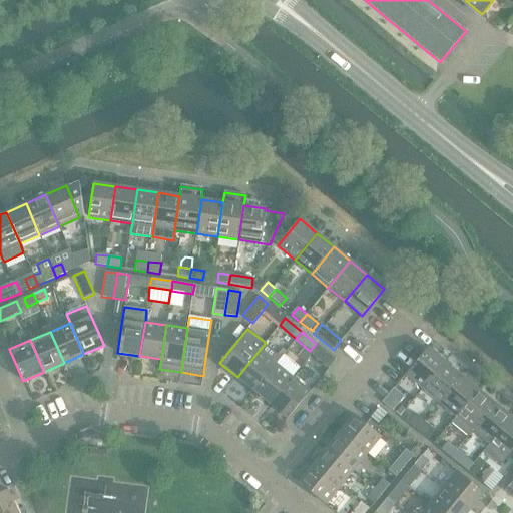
[(329,369),(336,359),(317,343),(309,353),(329,369)]
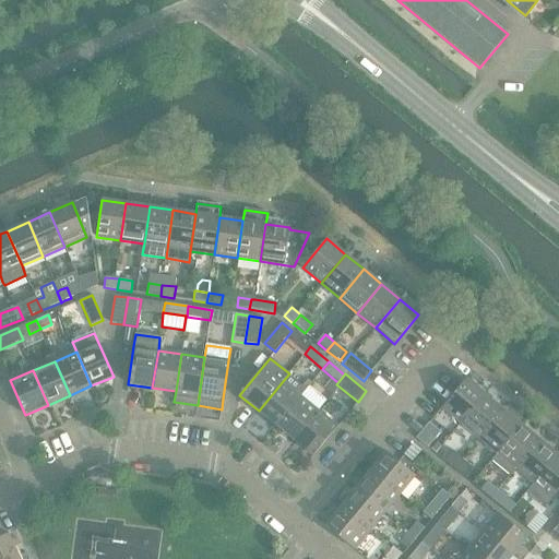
[(442,408),(461,424),(485,394),(466,379),(442,408)]
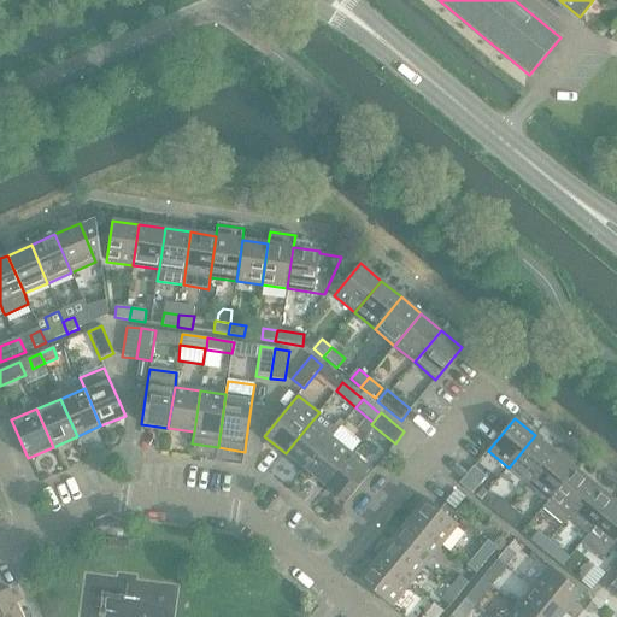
[(331,438),(312,421),(286,453),(305,470),(331,438)]
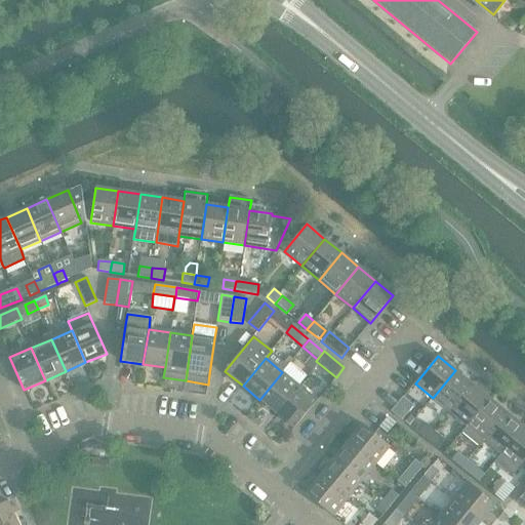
[(433,398),(450,412),(472,385),(455,370),(433,398)]
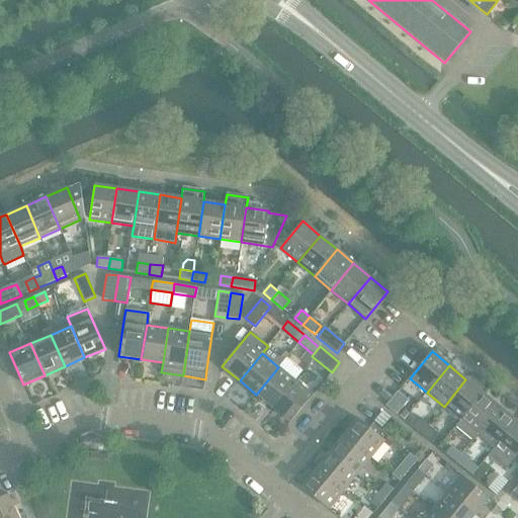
[(295,381),(278,367),(256,395),(273,408),(295,381)]
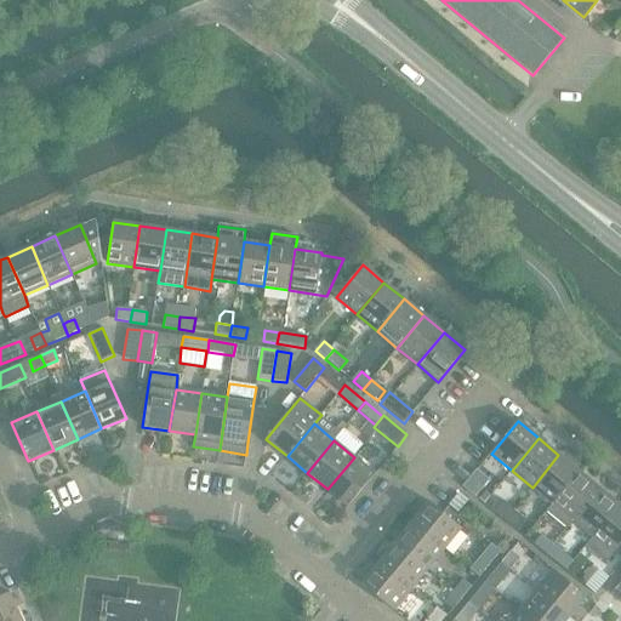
[(533,488),(552,503),(579,472),(558,455),(533,488)]
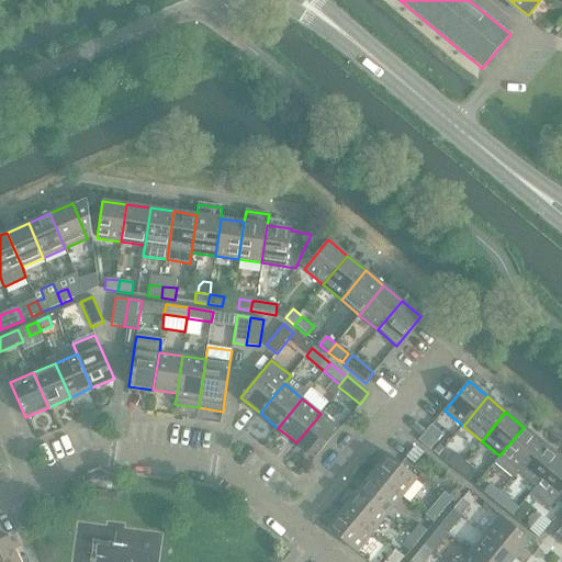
[(339,429),(321,414),(296,442),(315,458),(339,429)]
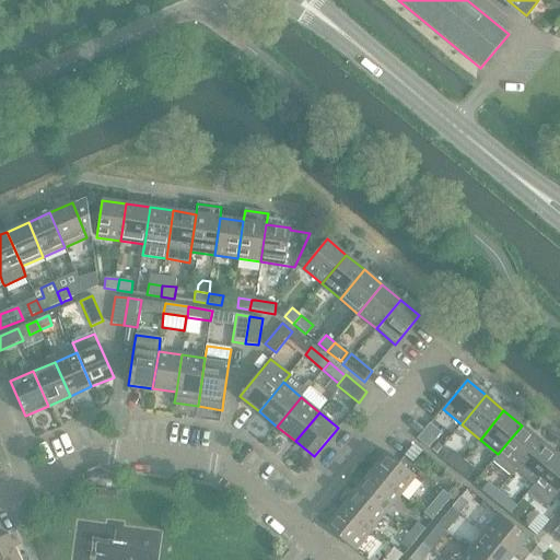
[(511,476),(516,469),(540,441),(522,426),(498,454),(492,461),(511,476)]
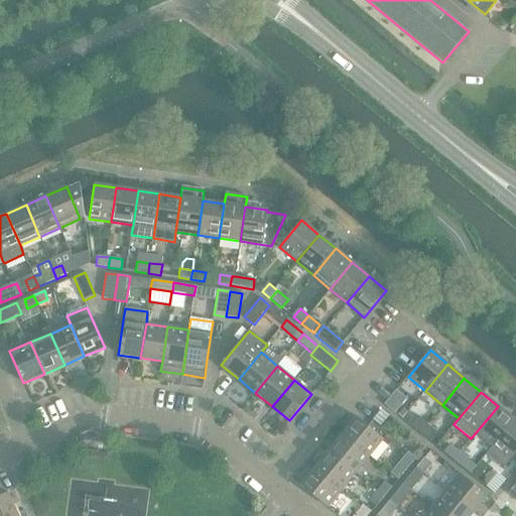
[(395,413),(401,406),(390,398),(385,405),(395,413)]
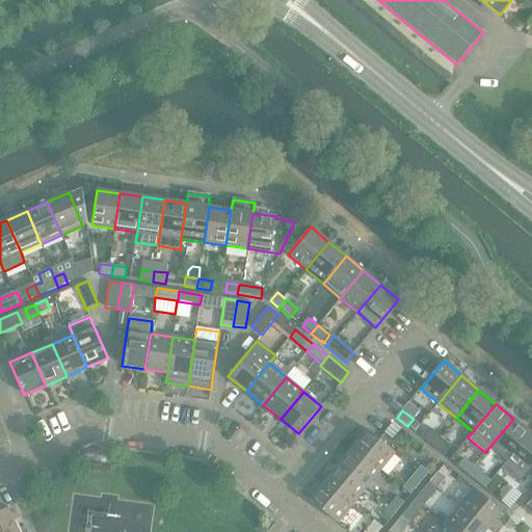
[(490,446),(508,460),(530,432),(513,419),(490,446)]
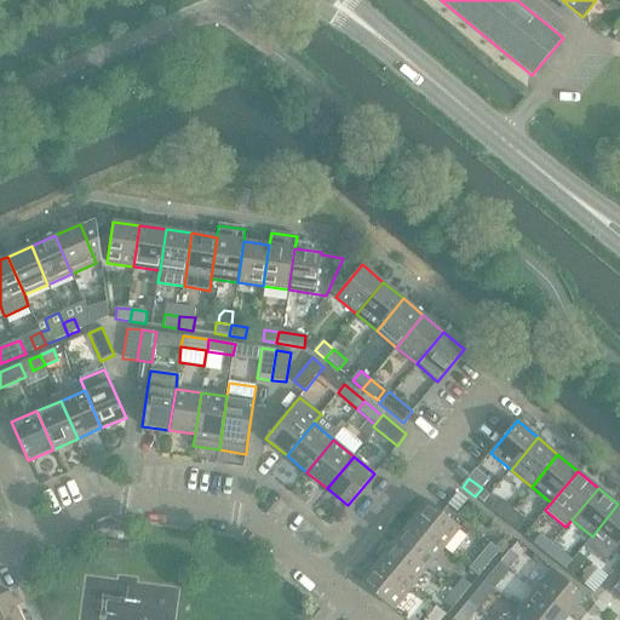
[(429,500),(411,522),(443,549),(460,528),(429,500)]
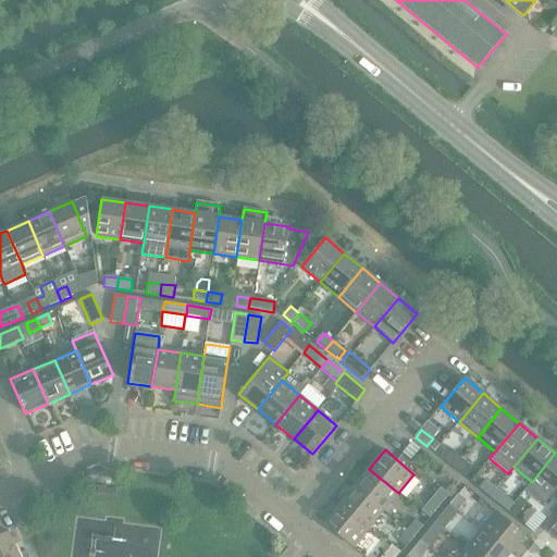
[(441,458),(452,468),(459,459),(448,449),(441,458)]
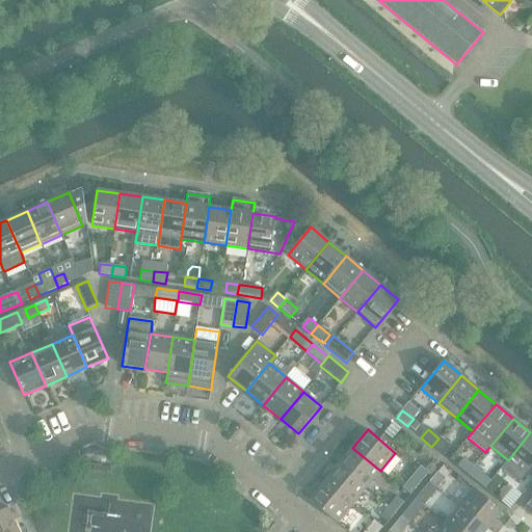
[(531,433),(530,432),(508,460),(501,468),(520,482),(531,467),(531,433)]
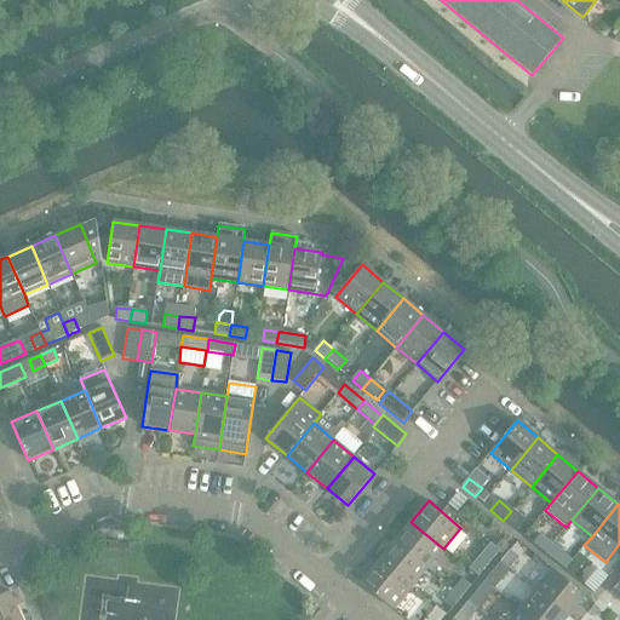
[(522,521),(511,511),(503,521),(515,530),(522,521)]
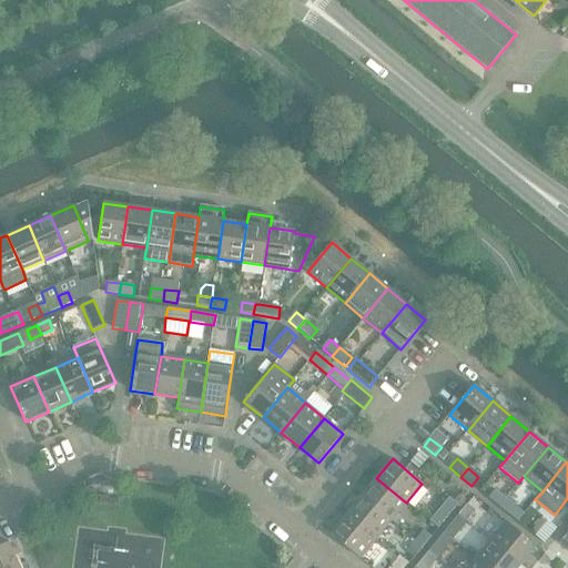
[(391,520),(406,503),(376,478),(362,496),(391,520)]
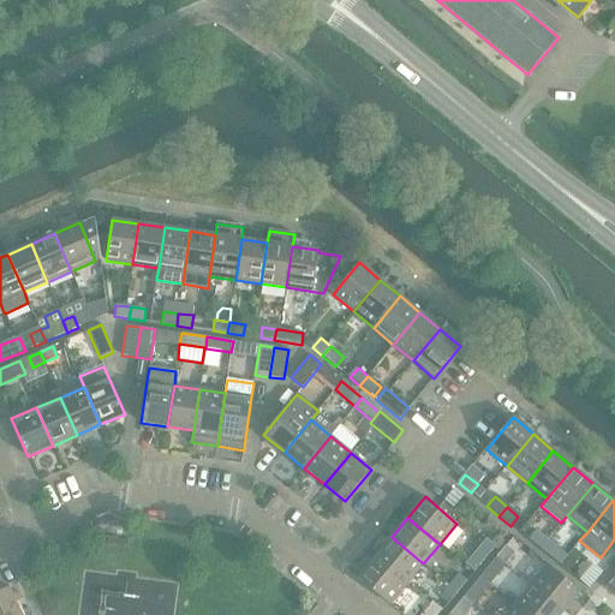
[(535,530),(527,539),(539,549),(547,539),(535,530)]
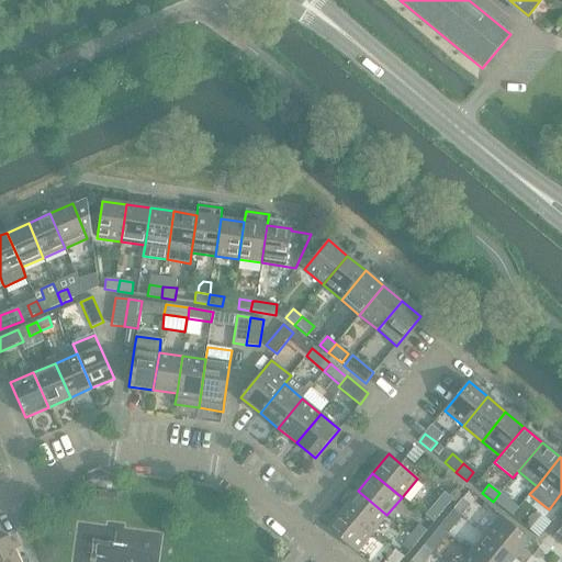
[(372,534),(386,515),(358,491),(343,509),(372,534)]
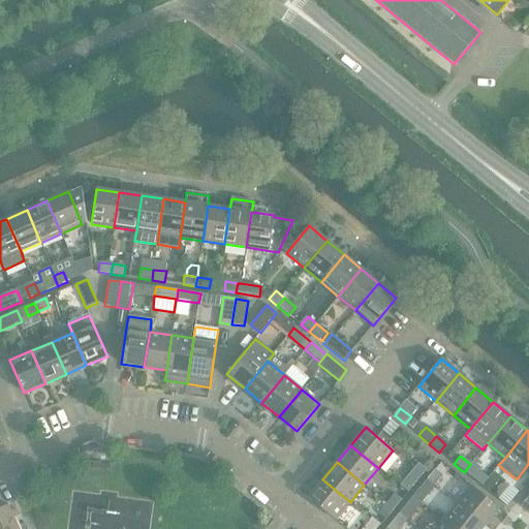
[(470,464),(464,472),(473,480),(480,472),(470,464)]
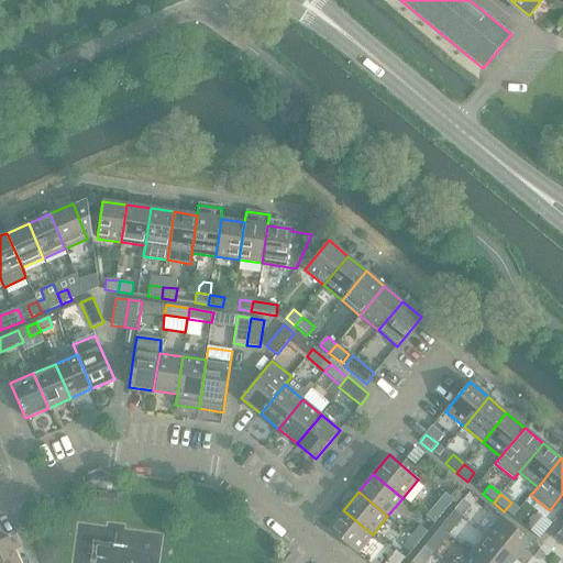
[(463,499),(454,510),(462,516),(463,517),(471,506),(463,499)]
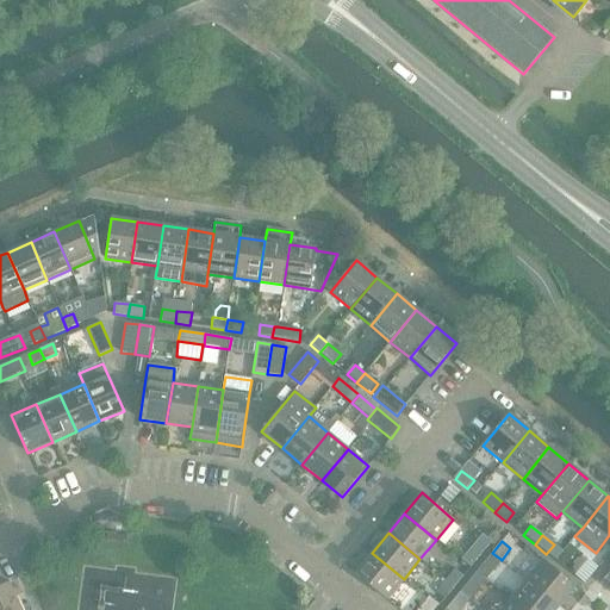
[(462,561),(471,568),(483,554),(474,547),(462,561)]
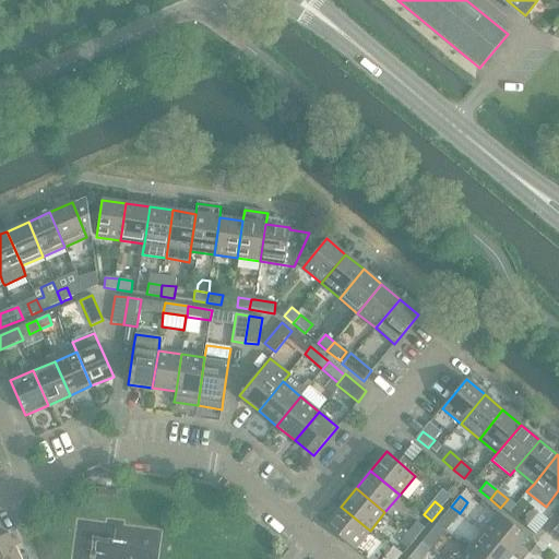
[(451,523),(459,512),(451,507),(451,506),(442,516),(451,523)]
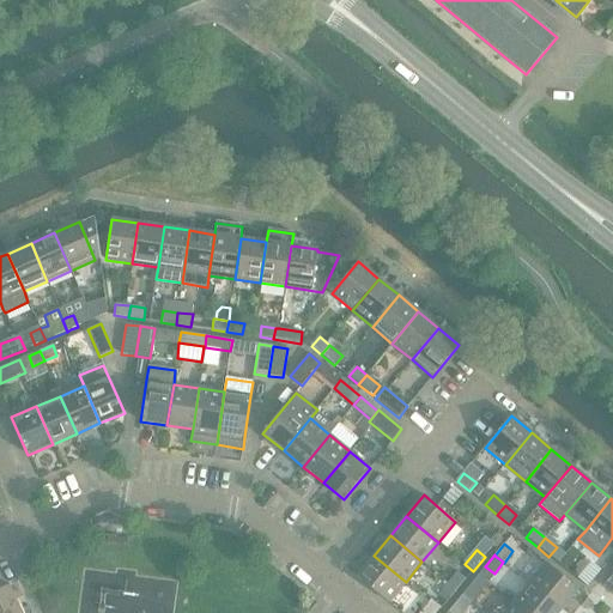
[(388,602),(406,582),(374,556),(357,576),(388,602)]
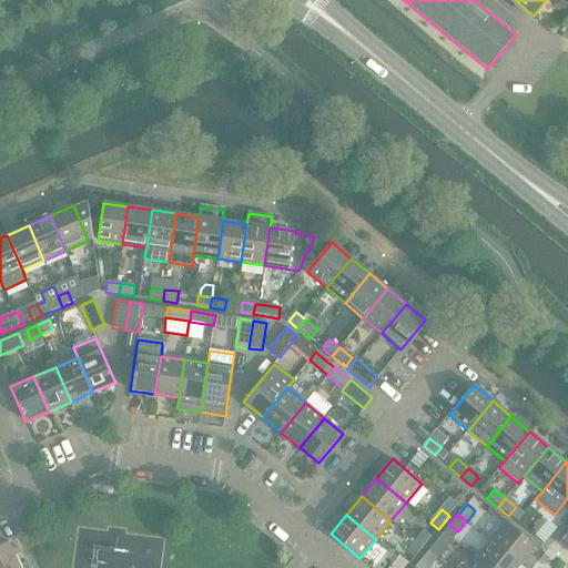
[(506,521),(490,540),(520,565),(536,546),(506,521)]
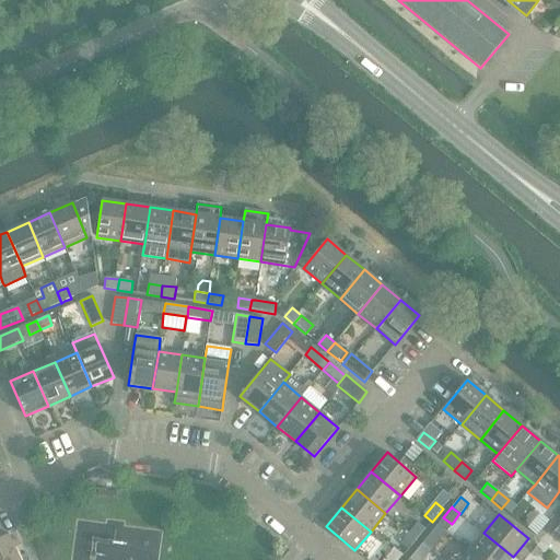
[(417,524),(409,533),(417,539),(424,531),(417,524)]
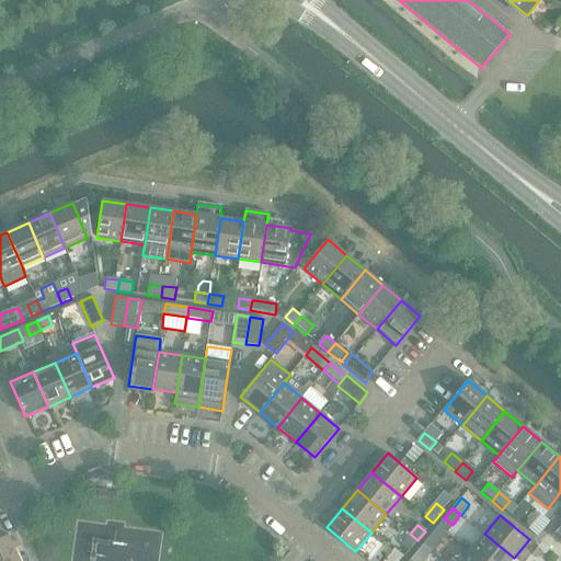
[(401,545),(409,551),(418,540),(410,534),(401,545)]
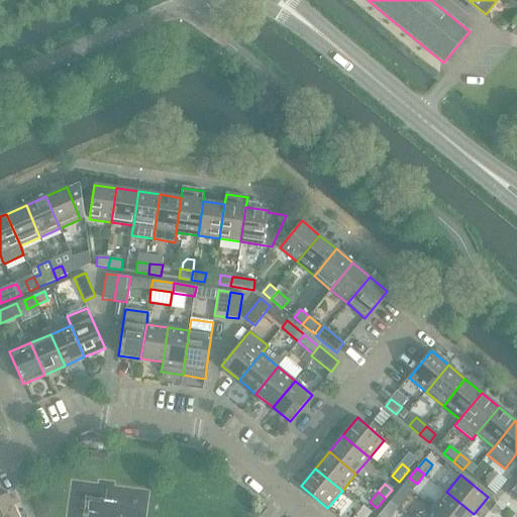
[(446,492),(432,509),(441,516),(471,516),(474,514),(446,492)]
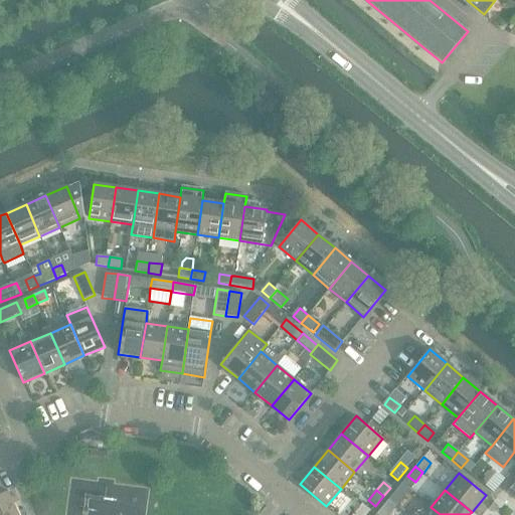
[(395,491),(387,499),(395,506),(402,496),(395,491)]
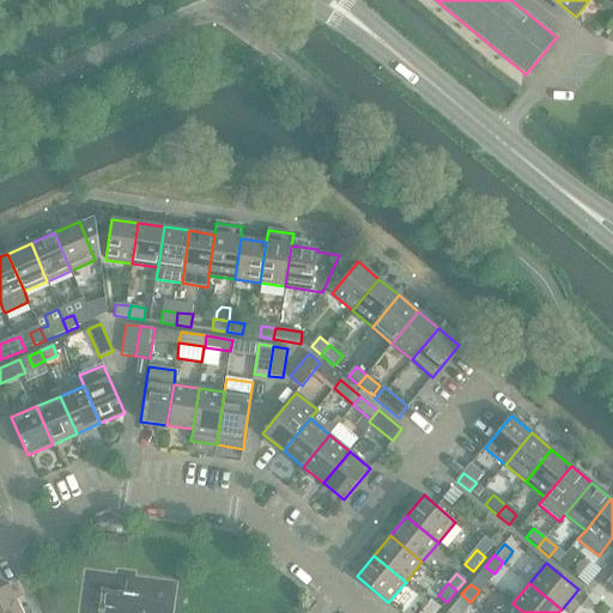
[(0,589),(0,612),(11,612),(20,610),(10,586),(0,589)]
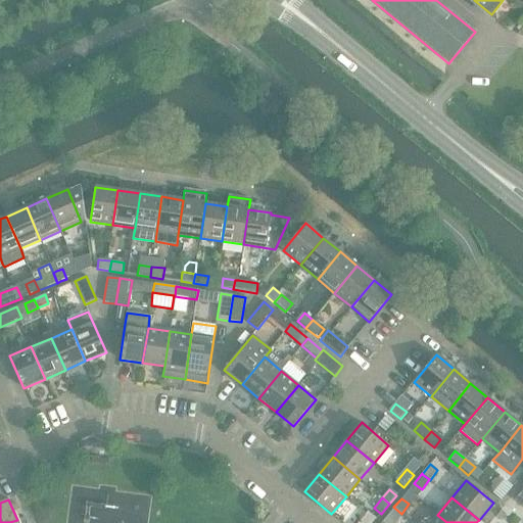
[(391,522),(393,522),(401,514),(393,507),(385,518),(391,522)]
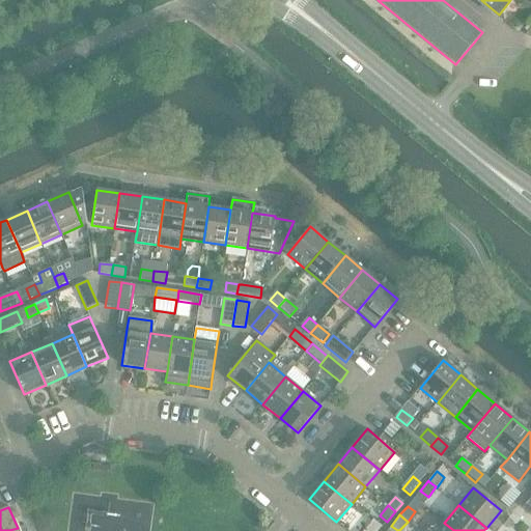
[(379,530),(383,527),(373,519),(362,530),(379,530)]
